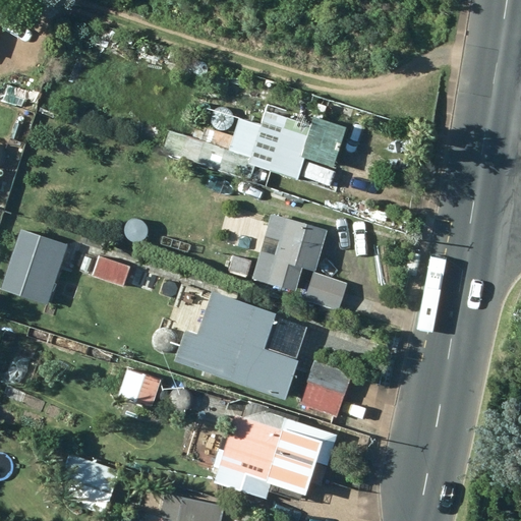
[(102,43),(117,49),(122,37),(107,31),(102,43)]
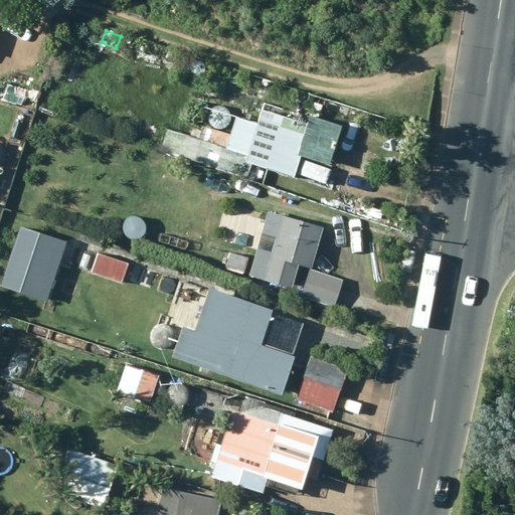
[(262,128),(238,120),(227,151),(185,137),(179,155),(247,178),(253,163),(269,167),(268,170),(294,179),(301,158),(330,167),(343,128),(318,119),(323,106),(314,102),(309,117),(312,118),(309,127),(267,112),(262,128)]
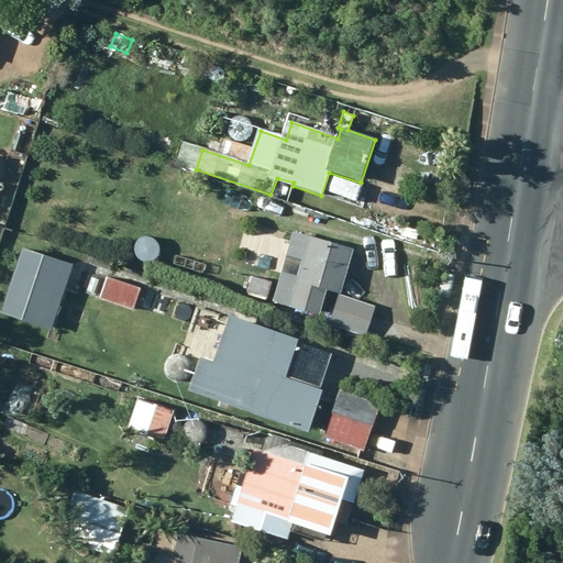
[(98,132),(74,125),(72,136),(96,143),(98,132)]
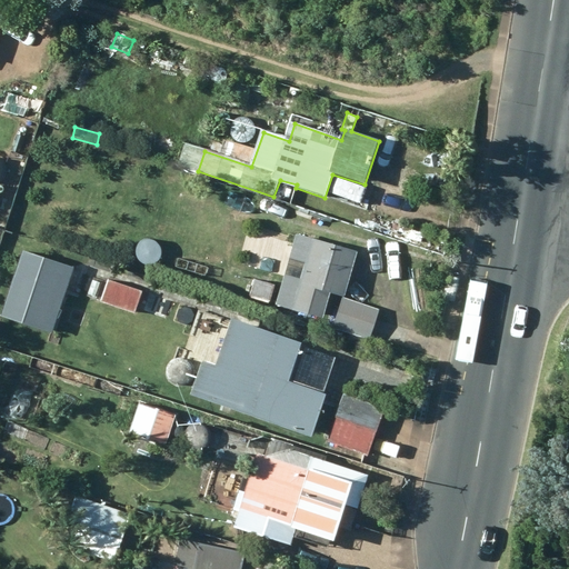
[(297,235),(276,306),(322,320),(330,293),(343,298),(357,253),(297,235)]
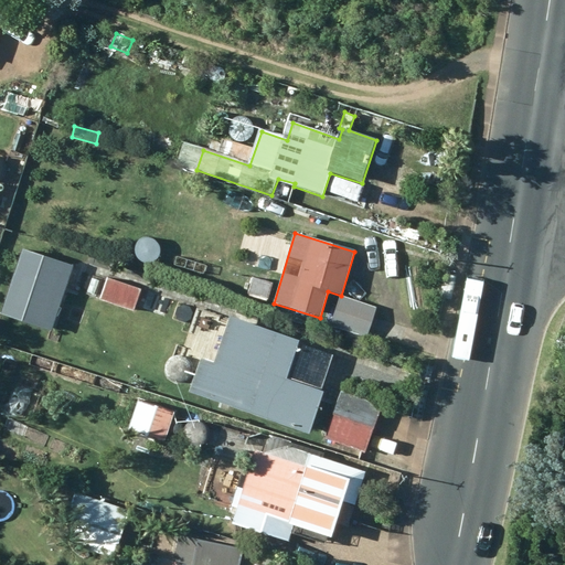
[(51,332),(73,266),(23,249),(1,316),(51,332)]
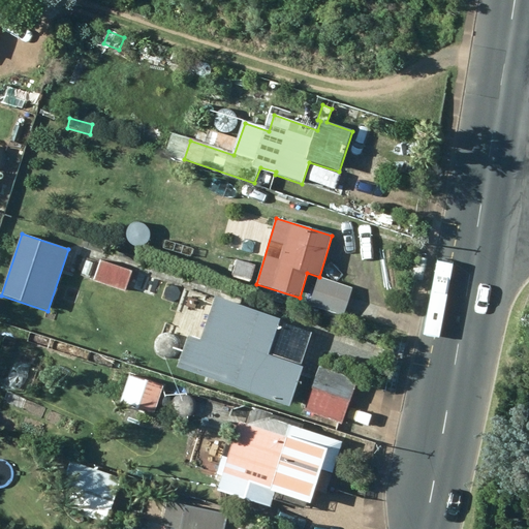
[(88,279),(95,261),(87,257),(80,276),(88,279)]
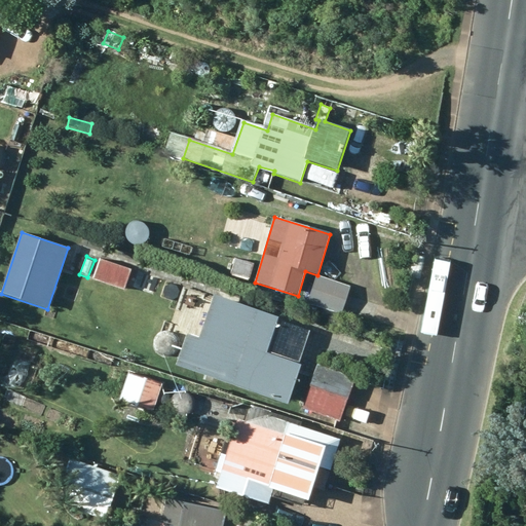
[(132,270),(100,258),(92,278),(124,290),(132,270)]
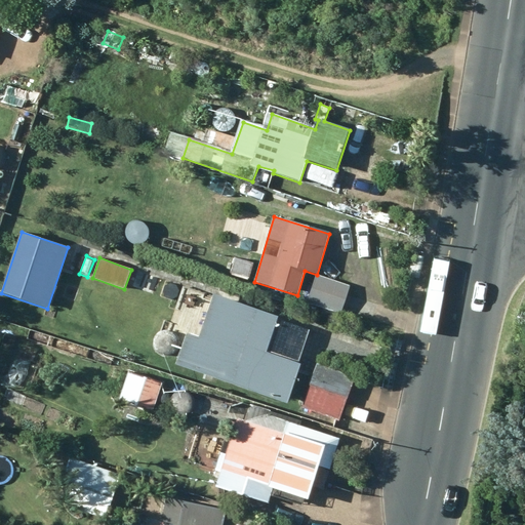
[(249,279),(253,265),(235,259),(231,274),(249,279)]
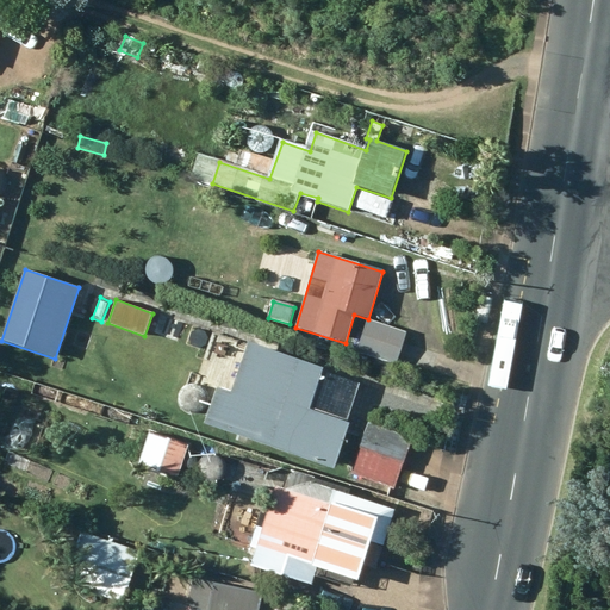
[(396,366),(406,334),(366,321),(356,353),(396,366)]
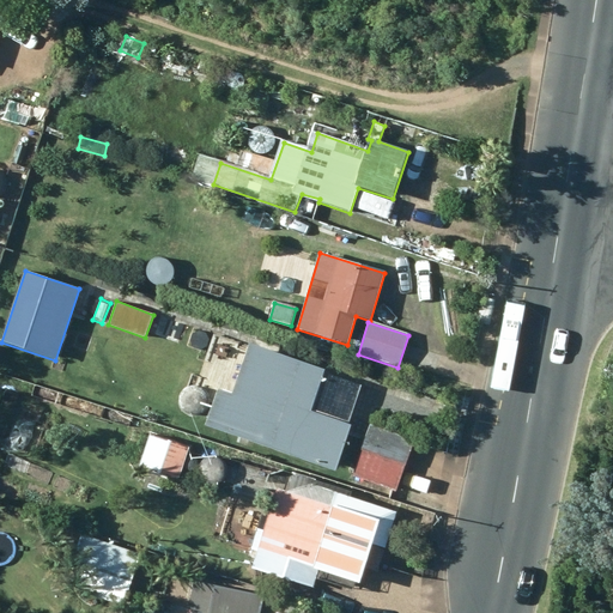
[(204,426),(335,472),(351,428),(345,425),(359,386),(249,346),(231,396),(216,392),(204,426)]
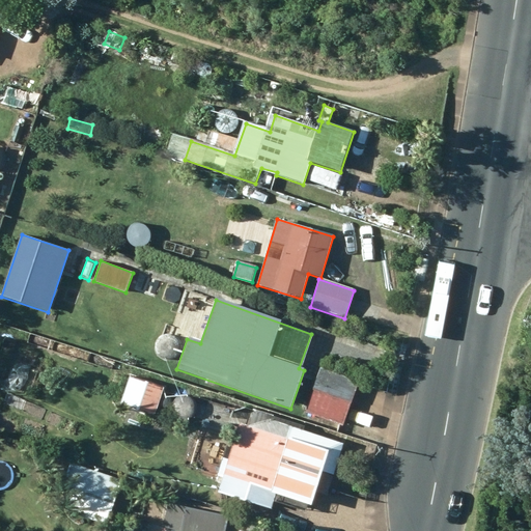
[(304,413),(342,427),(359,382),(322,368),(304,413)]
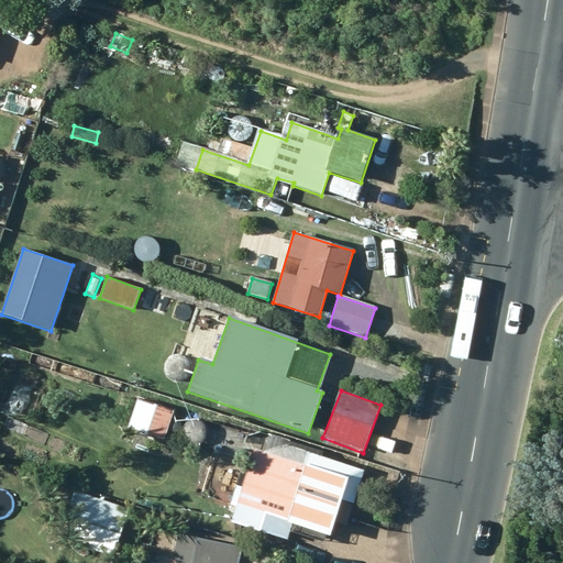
[(164,441),(174,412),(138,399),(128,429),(138,432),(135,438),(153,443),(155,438),(164,441)]
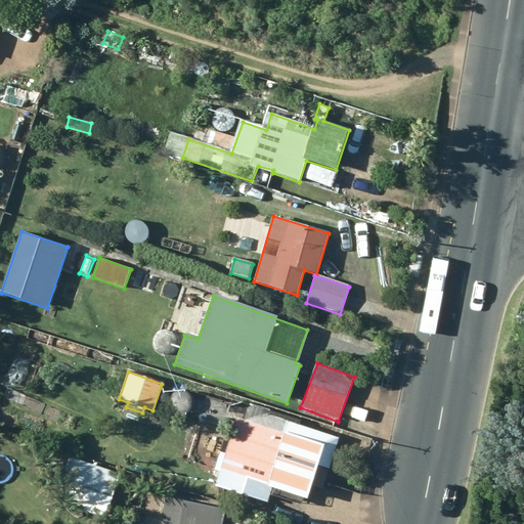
[(216,486),(267,504),(270,495),(301,506),(303,500),(306,501),(311,485),(322,489),(339,440),(299,427),(301,423),(251,406),(247,421),(237,418),(236,423),(225,419),(222,428),(233,432),(216,486)]
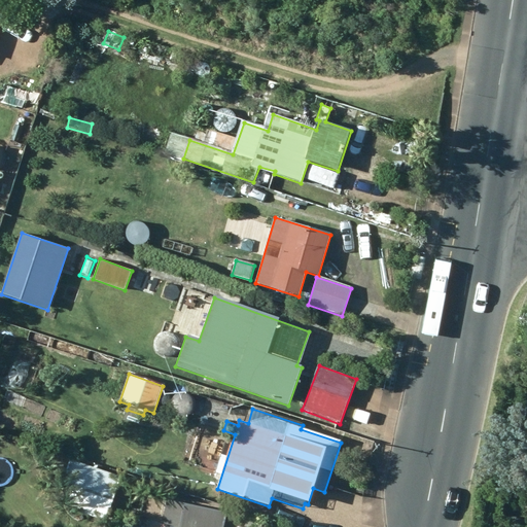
[(105,518),(119,477),(72,461),(64,485),(75,488),(69,505),(105,518)]
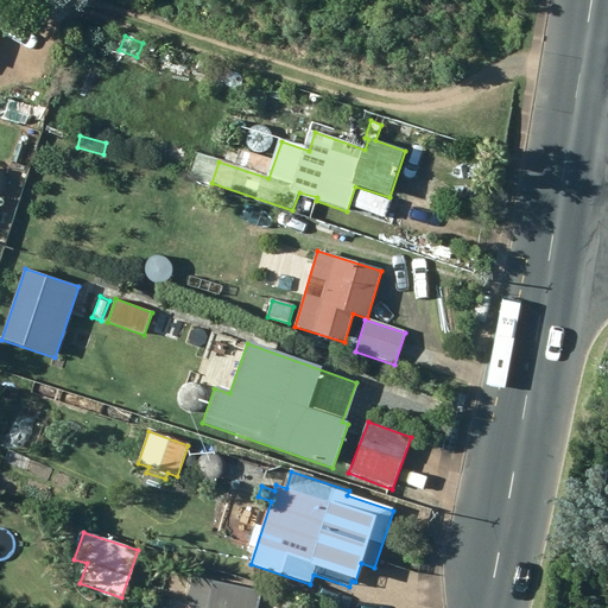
[(259,607),(263,591),(192,576),(185,606),(194,607),(259,607)]
